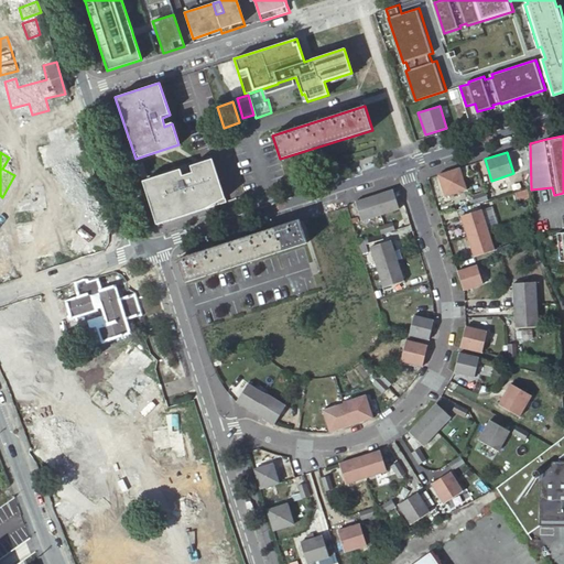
[(142,182),(156,225),(227,202),(213,159),(191,166),(193,172),(183,175),(181,170),(142,182)]
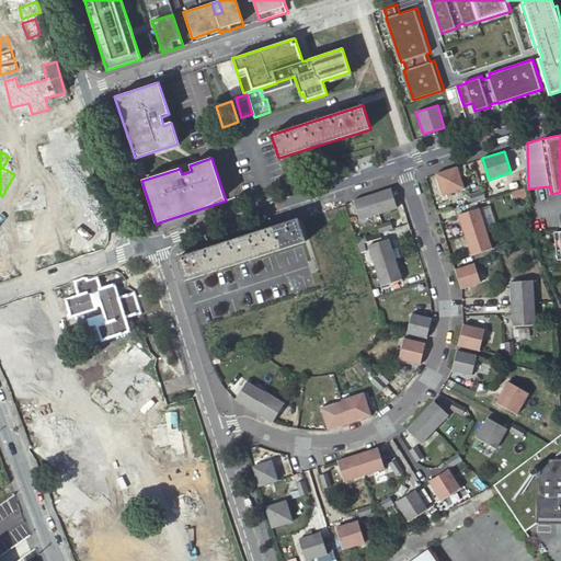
[(460,173),(458,165),(446,170),(436,172),(444,194),(465,187),(460,173)]
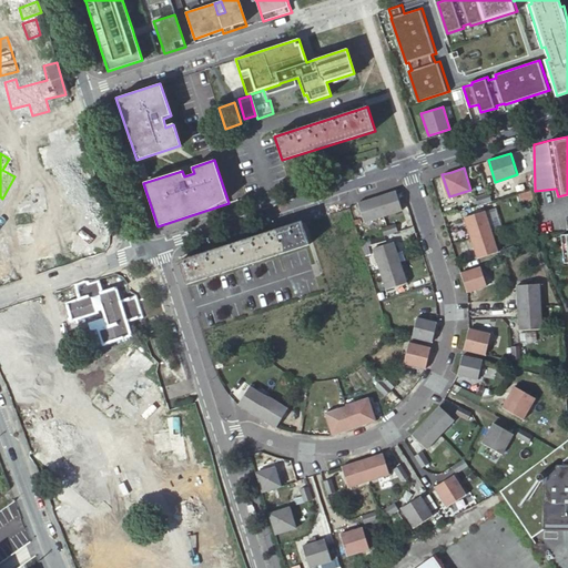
[(110,226),(93,223),(98,200),(92,199),(94,185),(72,181),(68,205),(82,208),(75,242),(70,241),(68,252),(93,256),(95,241),(107,242),(110,226)]
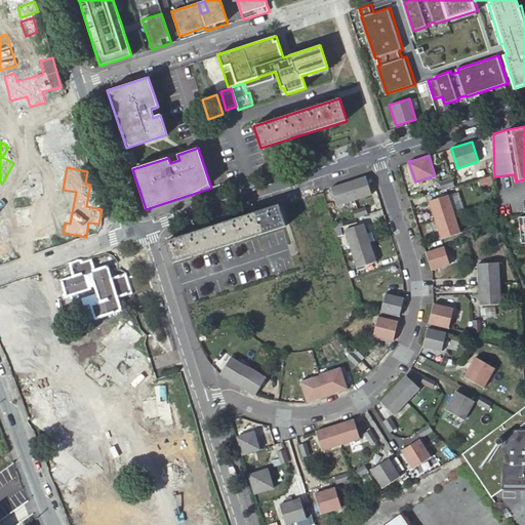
[(372,193),(367,174),(350,179),(355,198),(372,193)]
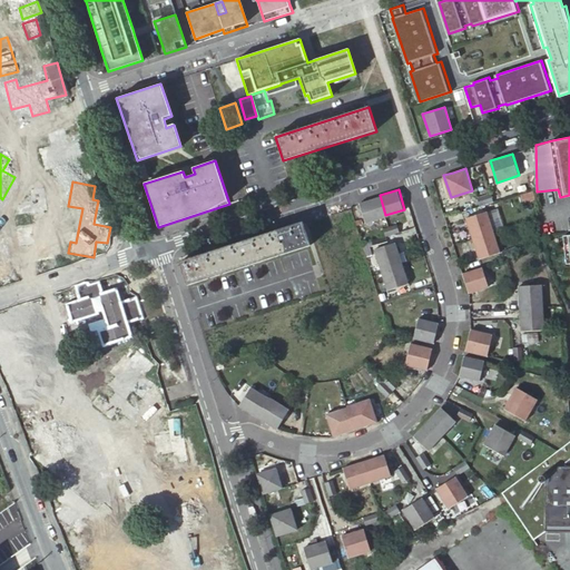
[(380,195),(360,202),(366,222),(385,215),(380,195)]
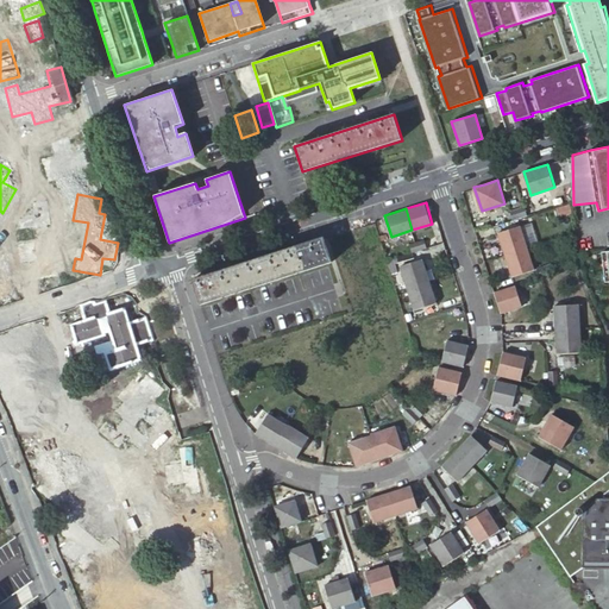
[(520,224),(497,231),(504,253),(528,246),(520,224)]
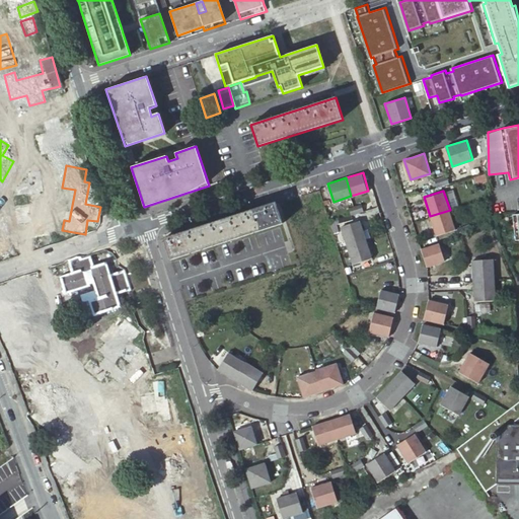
[(445,193),(451,209),(457,206),(451,191),(445,193)]
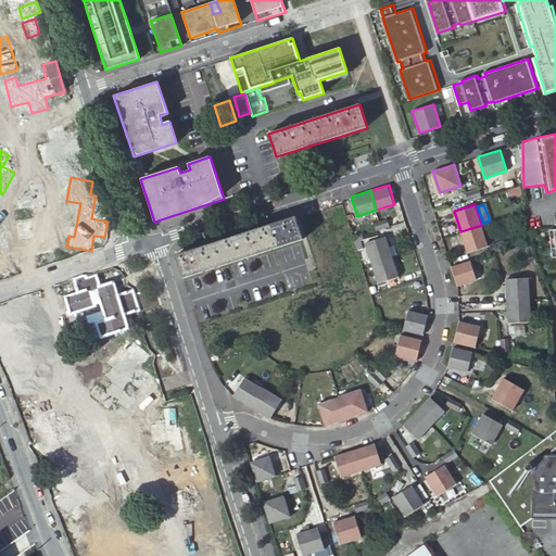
[(175,255),(184,278),(304,240),(298,216),(272,225),(229,238),(193,250),(175,255)]
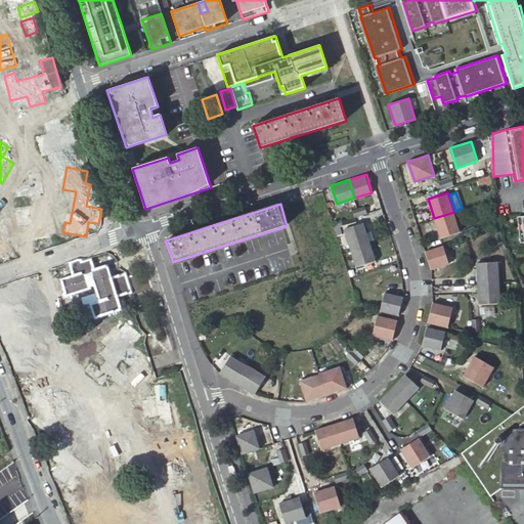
[(454,212),(434,218),(440,236),(460,230),(454,212)]
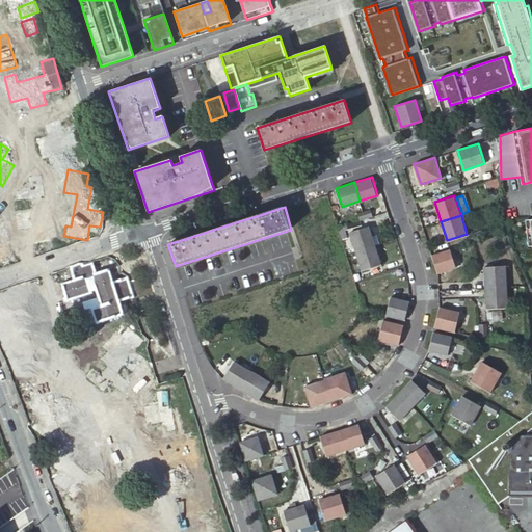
[(370,224),(350,232),(356,250),(376,244),(370,224)]
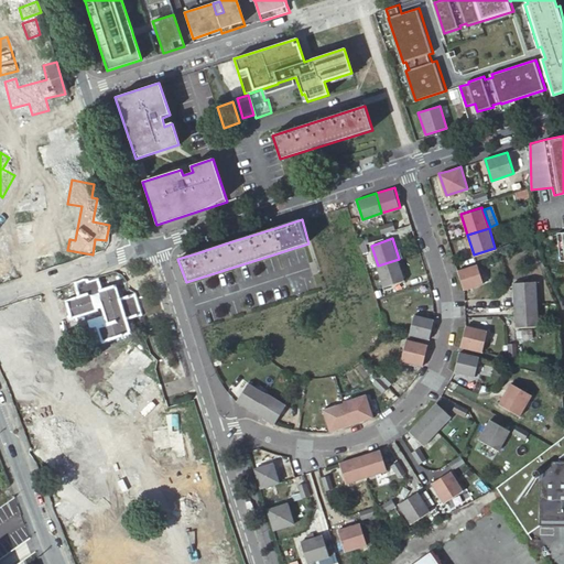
[(405,279),(399,259),(378,266),(384,286),(405,279)]
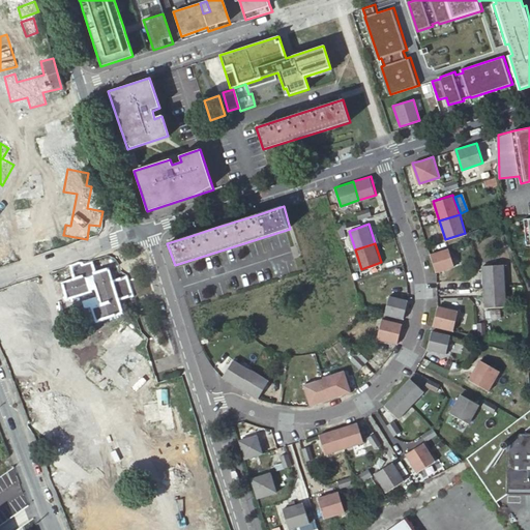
[(448,246),(430,253),(436,271),(454,265),(448,246)]
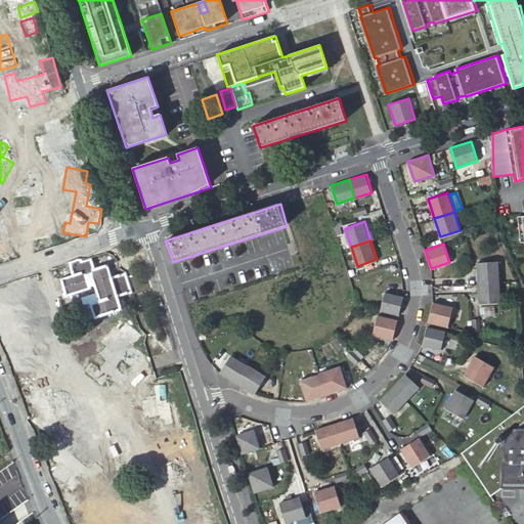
[(480,261),(477,261),(477,265),(478,282),(498,281),(497,260),(480,261)]
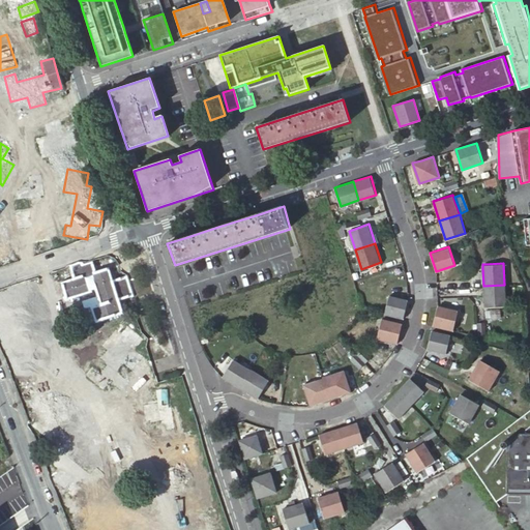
[(81,264),(72,267),(77,281),(64,285),(68,297),(89,291),(89,289),(82,267),(81,264)]
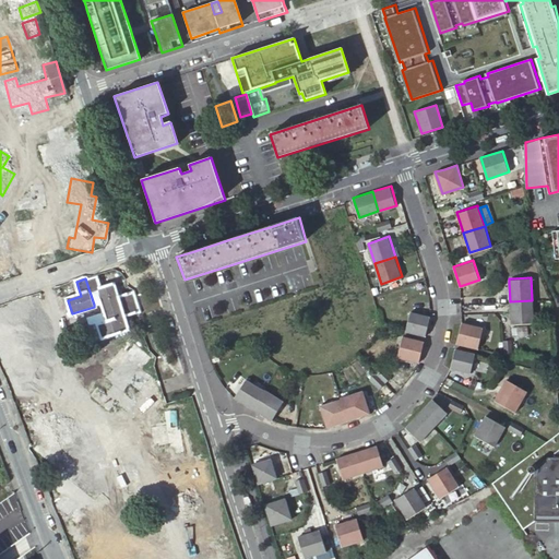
[(86,282),(94,305),(103,302),(106,312),(134,304),(131,295),(117,299),(114,286),(99,290),(96,278),(86,282)]
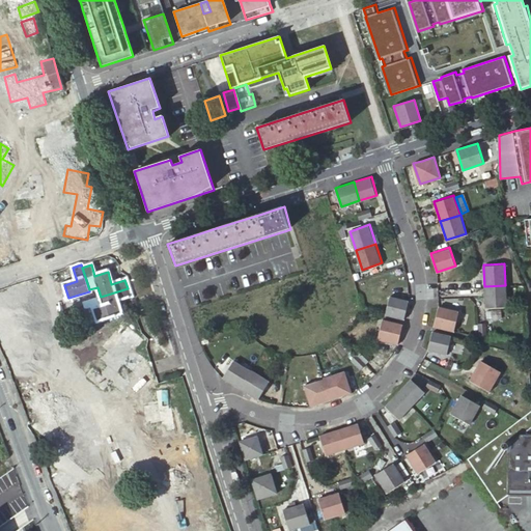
[(505,285),(484,286),(485,308),(507,307),(505,285)]
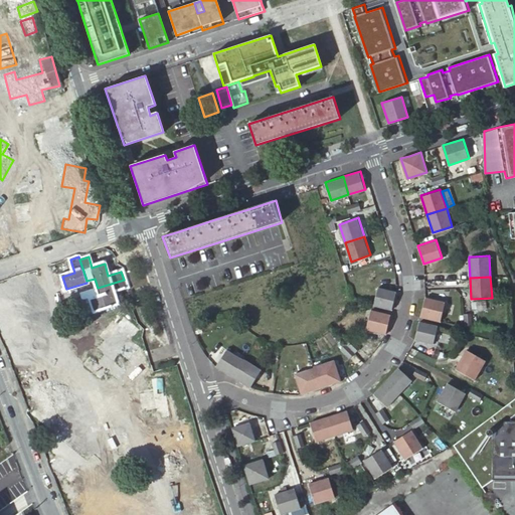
[(124,280),(98,288),(101,298),(92,301),(95,311),(117,304),(113,291),(126,287),(124,280)]
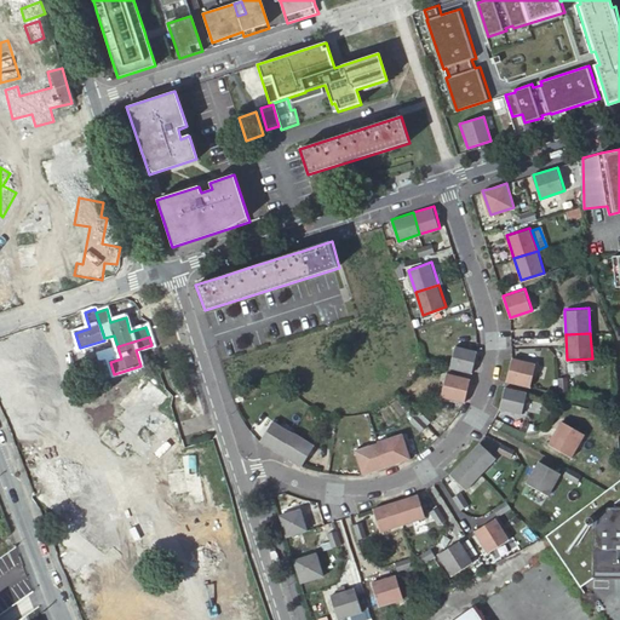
[(455,343),(449,366),(471,371),(477,349),(455,343)]
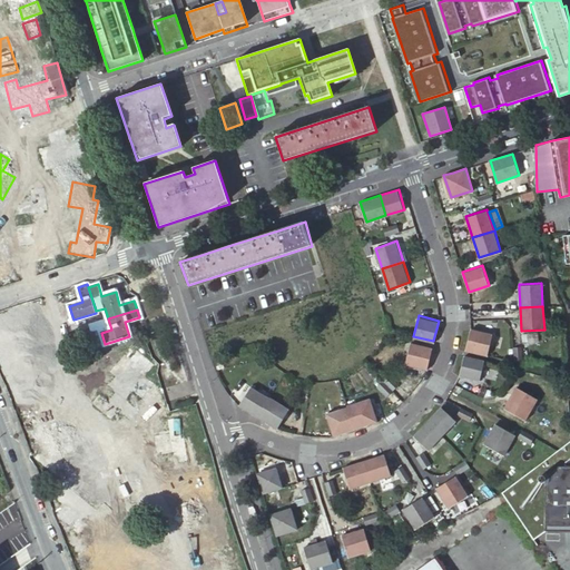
[(492,333),(471,328),(465,350),(487,354),(492,333)]
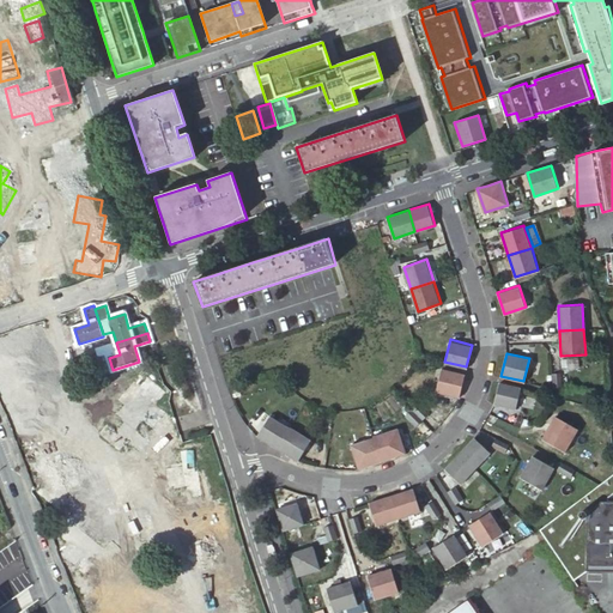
[(457,371),(441,366),(435,389),(457,398),(463,372),(457,371)]
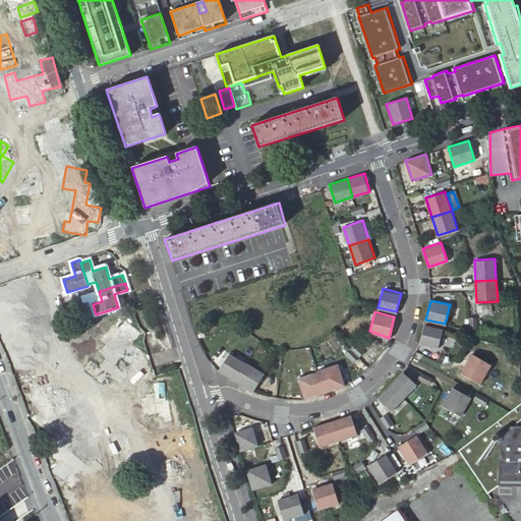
[(123,355),(132,362),(141,349),(134,345),(142,333),(124,321),(112,338),(108,336),(99,349),(118,362),(123,355)]
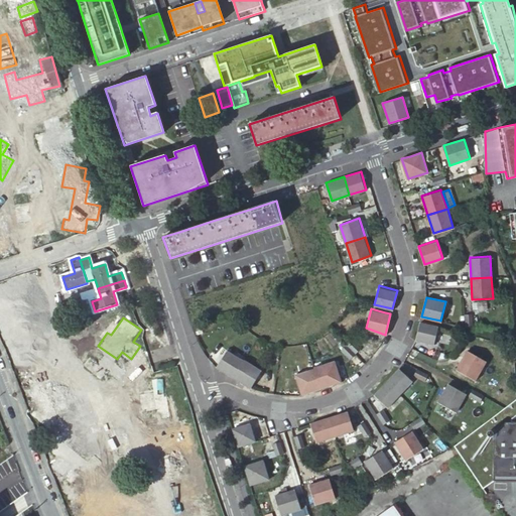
[(428,325),(421,321),(417,334),(416,340),(434,345),(438,327),(428,325)]
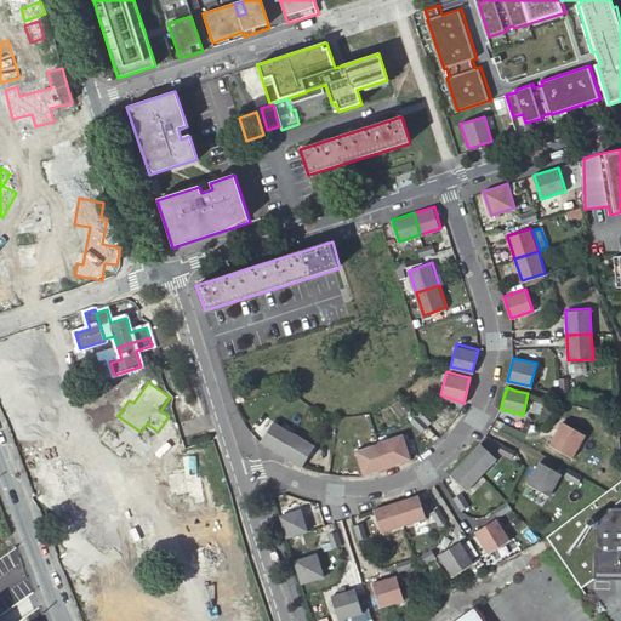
[(53,417),(60,411),(51,403),(45,409),(53,417)]
